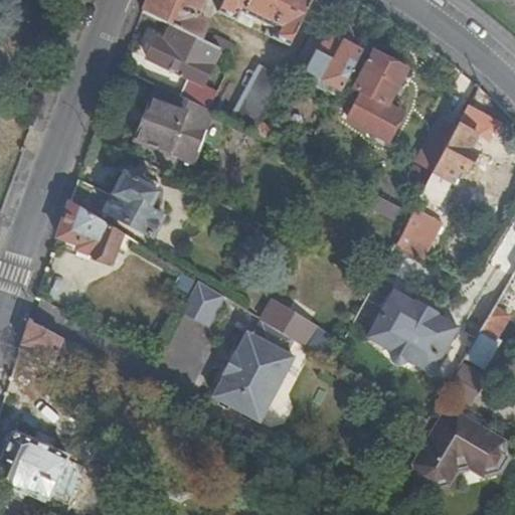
[(149,0),(145,12),(175,26),(205,41),(213,23),(201,18),(207,0),(149,0)]
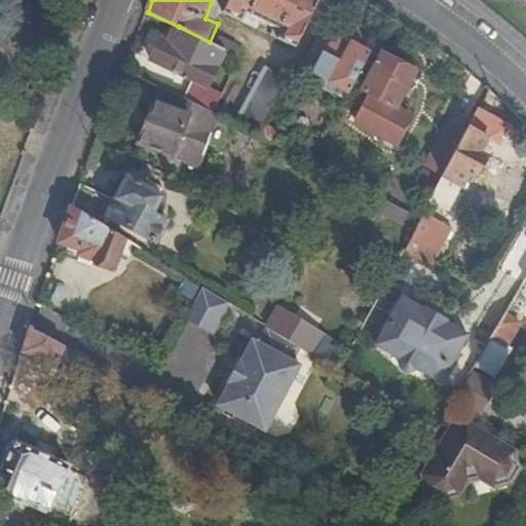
[(317,0),(229,0),(225,10),(257,26),(261,19),(276,26),(273,35),(297,45),(317,0)]
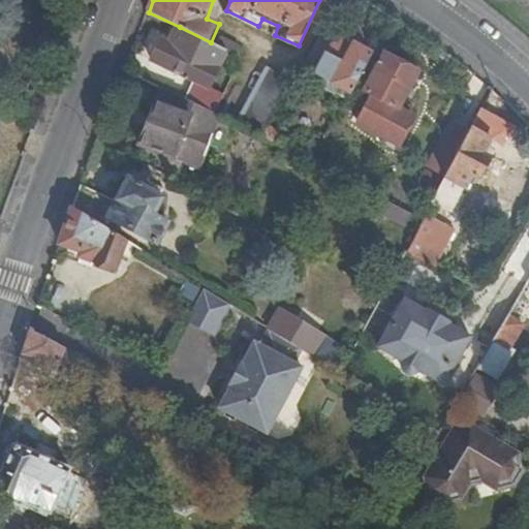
[(528,0),(501,0),(504,0),(506,0),(514,0),(528,12),(528,0)]
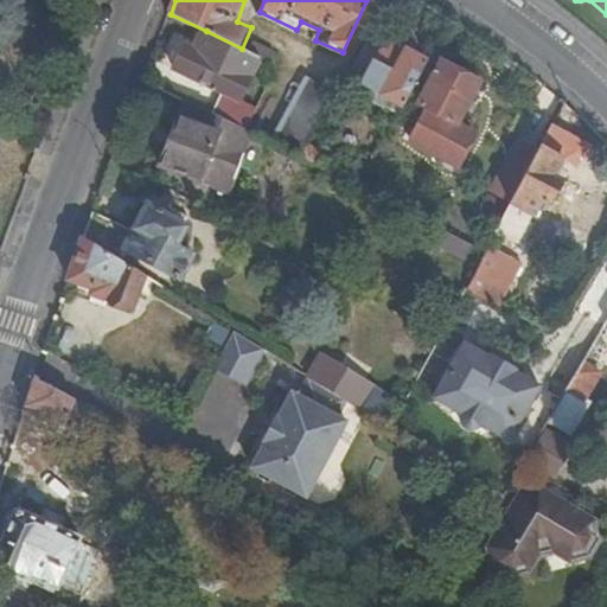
[(242,49),(206,31),(196,51),(185,46),(174,71),(219,94),(211,112),(247,128),(256,110),(238,101),(261,57),(242,49)]
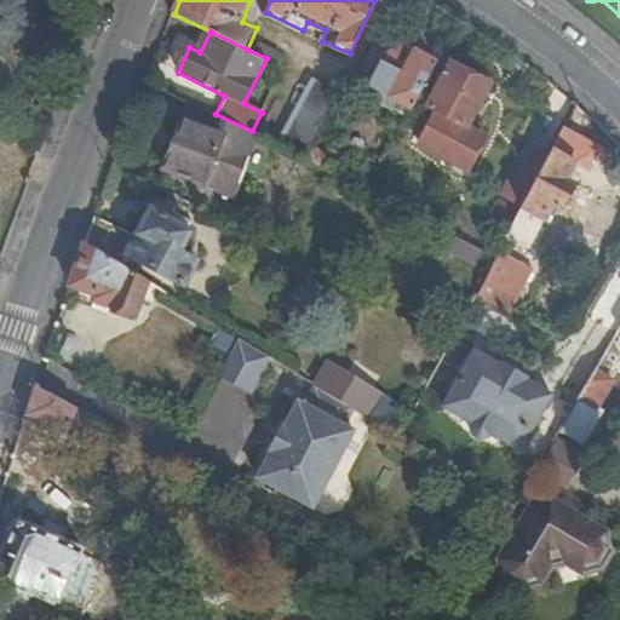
[(408,115),(435,62),(418,52),(419,47),(397,36),(396,40),(382,33),(359,75),(372,82),(397,96),(392,107),(408,115)]
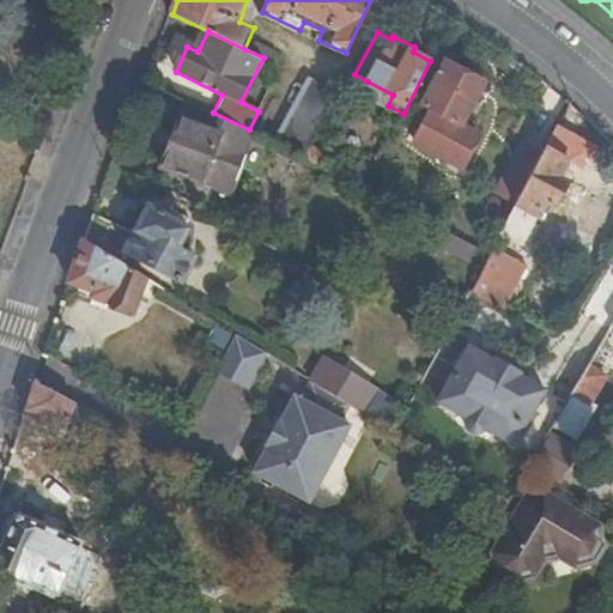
[(461,70),(445,61),(423,104),(431,108),(463,126),(465,122),(486,83),(481,80),(484,74),(465,64),(461,70)]
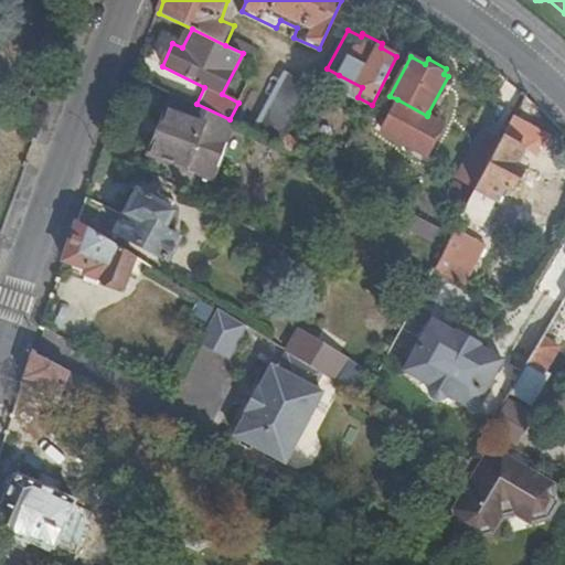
[(280,145),(311,87),(289,71),(256,132),(280,145)]
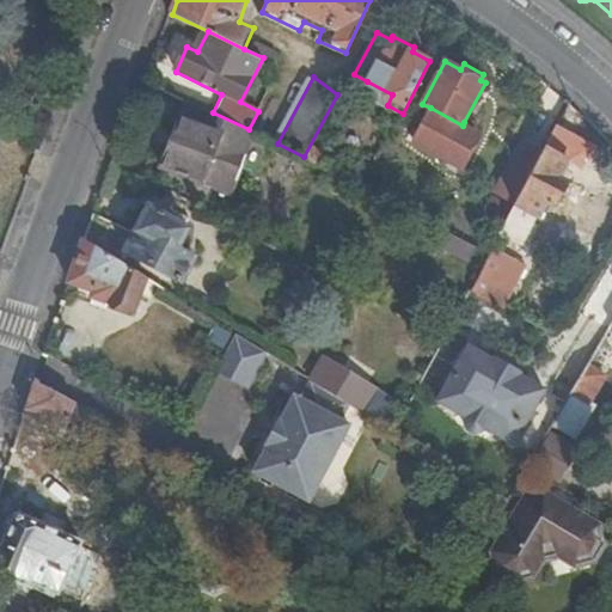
[(392,95),(367,81),(361,92),(387,105),(392,95)]
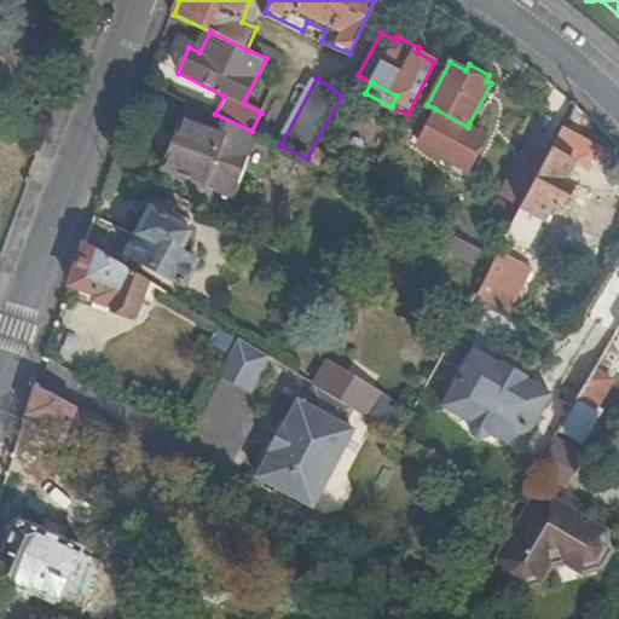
[(215,114),(189,100),(165,169),(247,200),(272,142),(252,131),(215,114)]
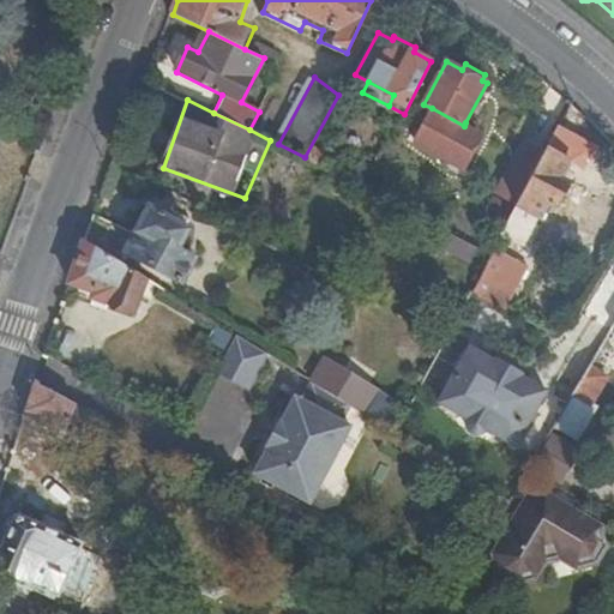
[(481,131),(465,122),(464,126),(432,108),(415,142),(464,166),(481,131)]
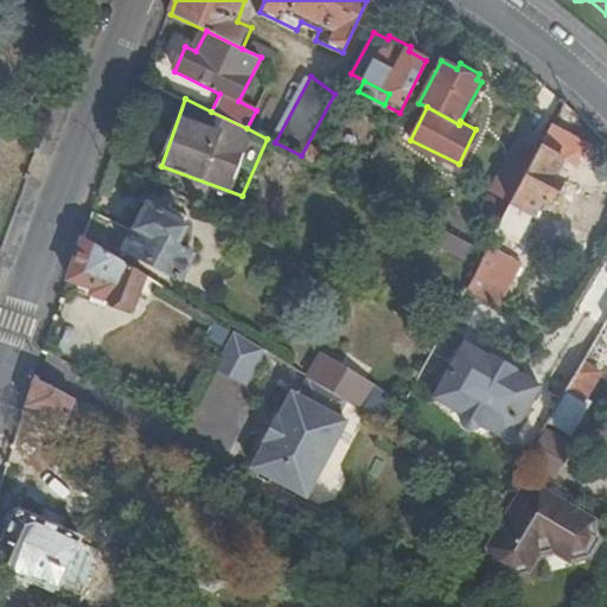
[(569,140),(550,129),(541,147),(511,203),(534,213),(543,196),(550,200),(562,179),(556,174),(567,154),(562,153),(569,140)]
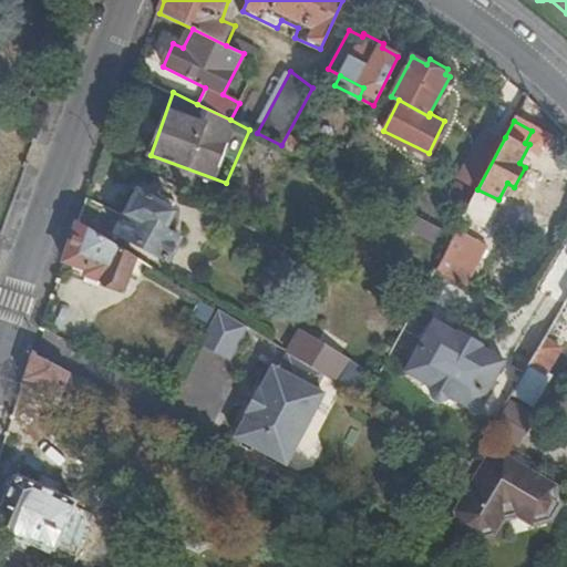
[(477,189),(505,137),(488,127),(461,179),(477,189)]
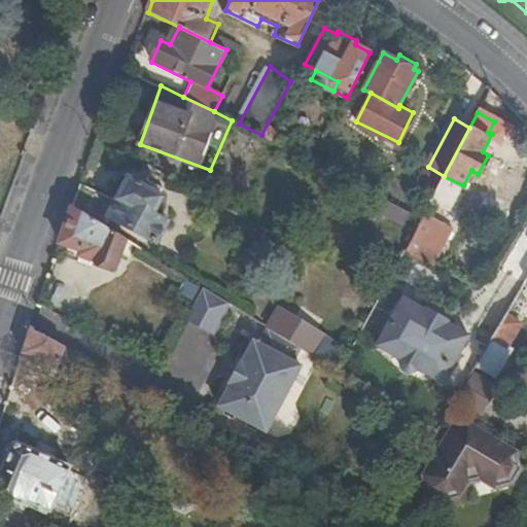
[(423,168),(414,184),(430,192),(440,177),(423,168)]
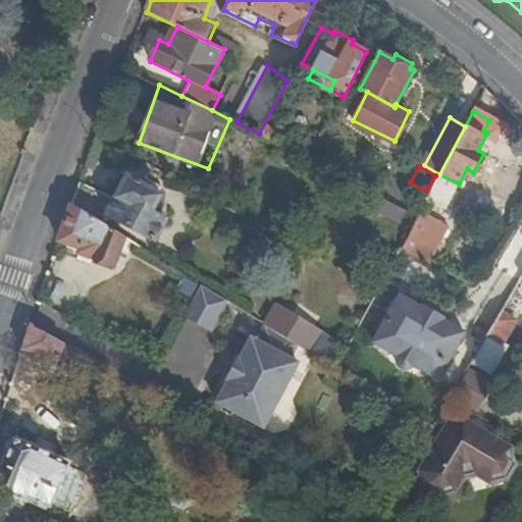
[(83,181),(73,205),(105,223),(107,216),(157,243),(169,220),(152,211),(161,193),(126,175),(115,198),(83,181)]
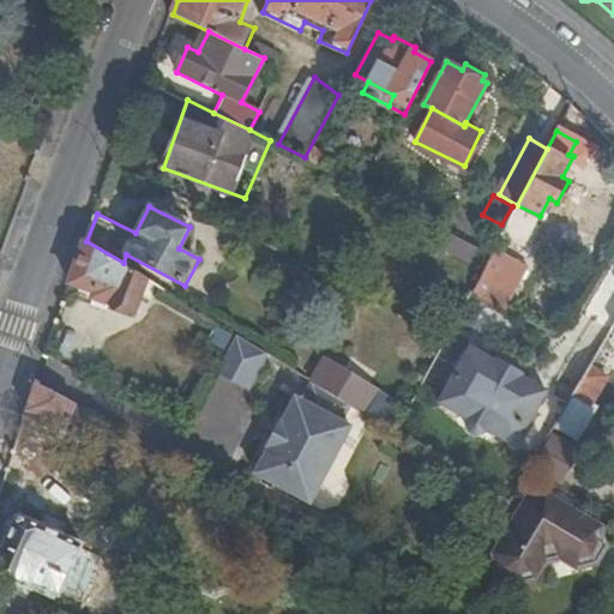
[(438,245),(469,260),(477,245),(446,229),(438,245)]
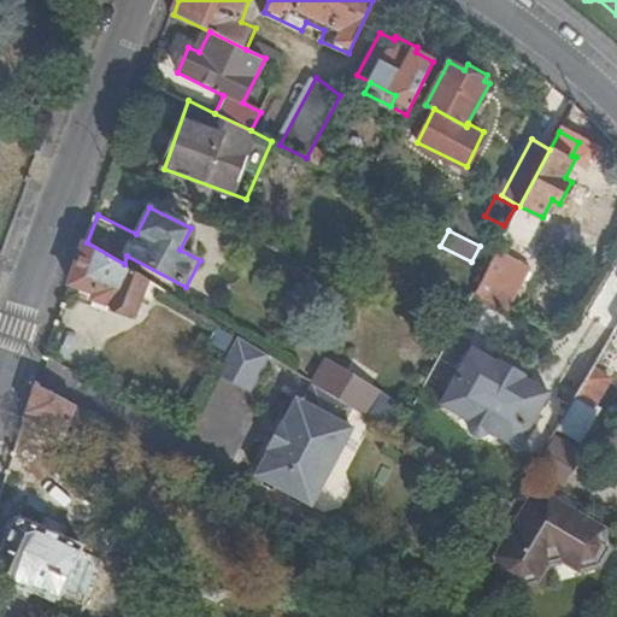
[(87,242),(74,283),(95,291),(93,297),(134,311),(145,277),(124,264),(87,242)]
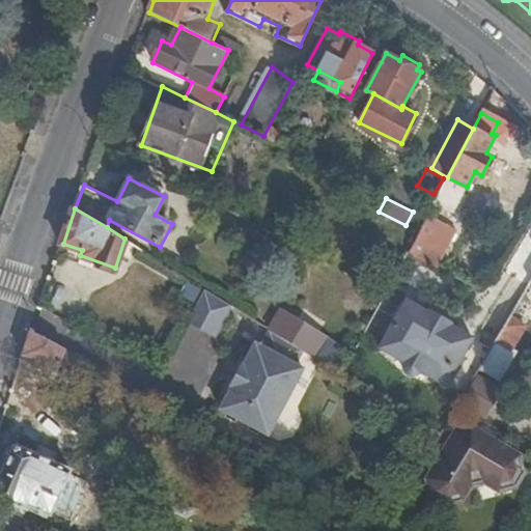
[(425,219),(409,250),(434,263),(451,229),(426,217),(425,219)]
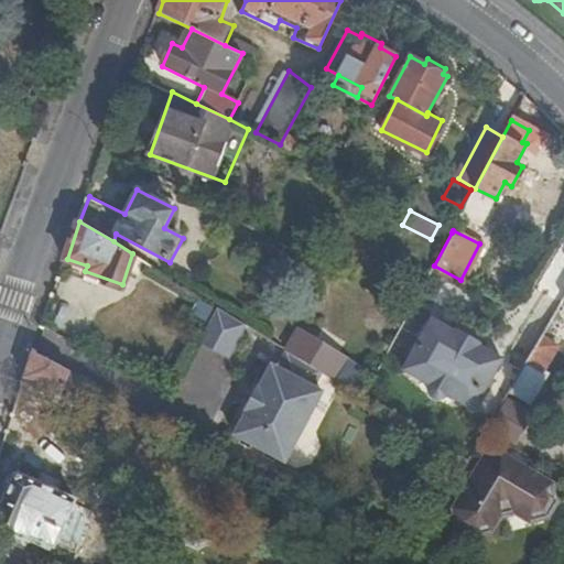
[(220,306),(202,340),(238,359),(256,328),(220,306)]
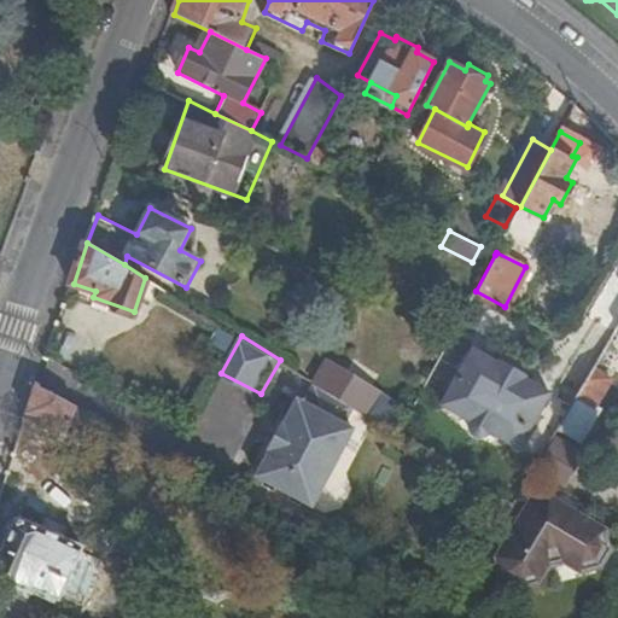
[(473,347),(443,403),(472,418),(470,421),(470,427),(472,431),(476,433),(483,435),(485,433),(490,429),(518,444),(551,390),(524,377),(525,373),(500,359),(500,362),(473,347)]
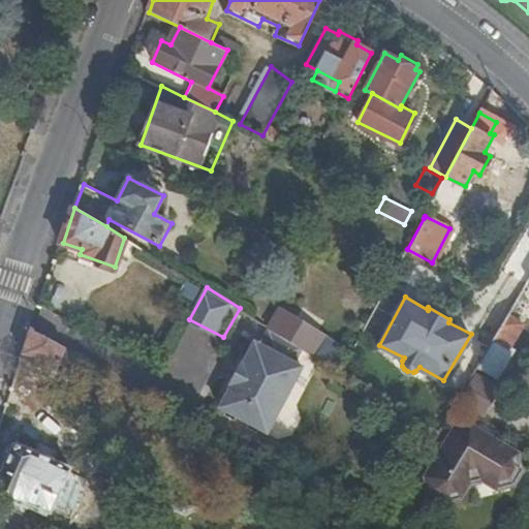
[(343,371),(353,351),(286,310),(276,330),(303,346),(343,371)]
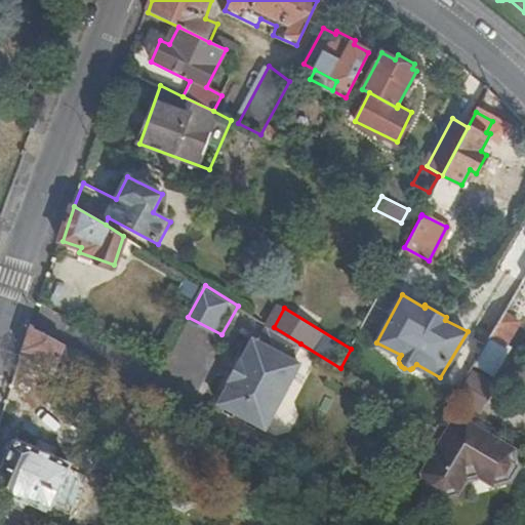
[(520,318),(505,309),(476,357),(495,369),(512,345),(506,341),(520,318)]
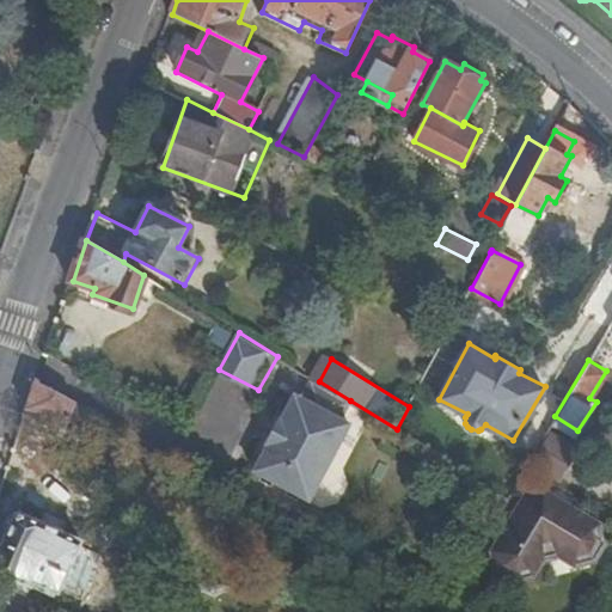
[(343,414),(350,401),(319,381),(312,378),(301,396),(294,391),(281,416),(277,415),(264,438),(268,440),(252,469),(310,499),(353,420),(343,414)]
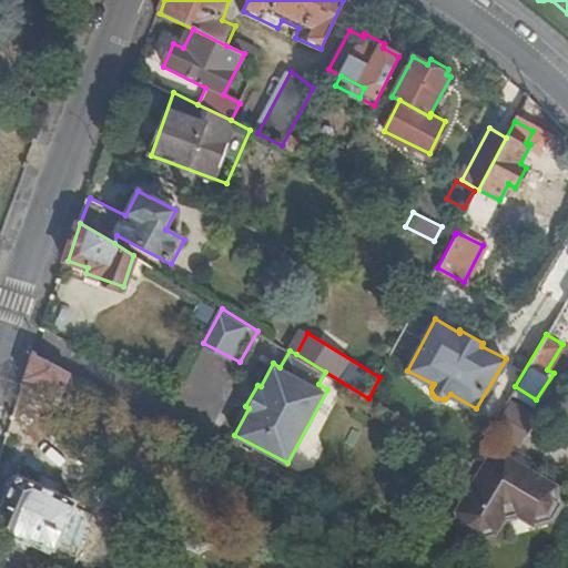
[(34,354),(26,378),(63,392),(70,374),(34,354)]
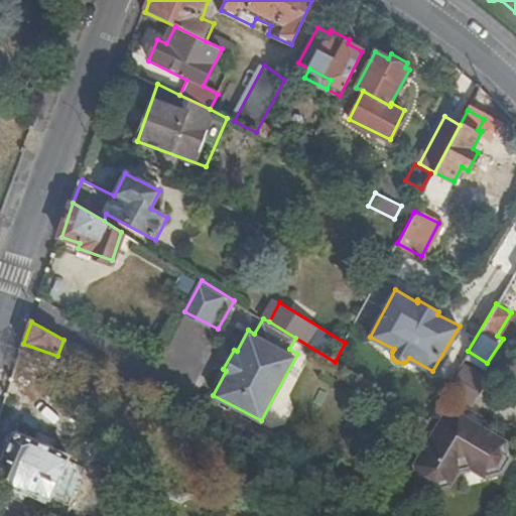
[(57,356),(23,344),(22,350),(56,361),(57,356)]
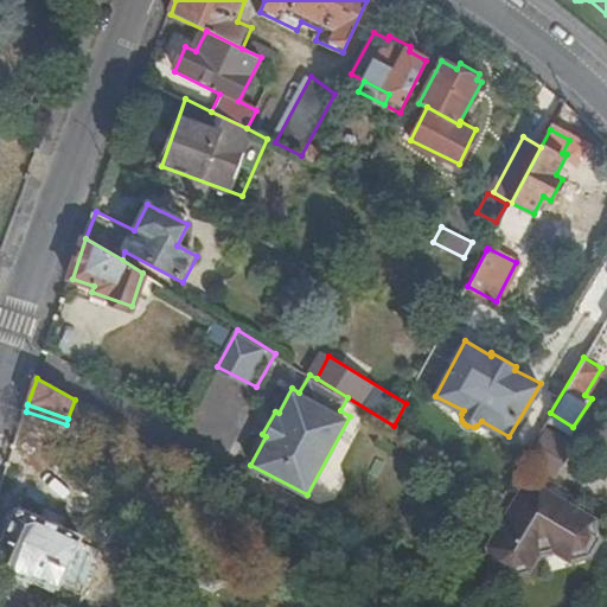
[(588,521),(538,490),(519,494),(487,550),(492,567),(506,575),(523,569),(534,551),(551,549),(568,558),(585,554),(594,536),(588,521)]
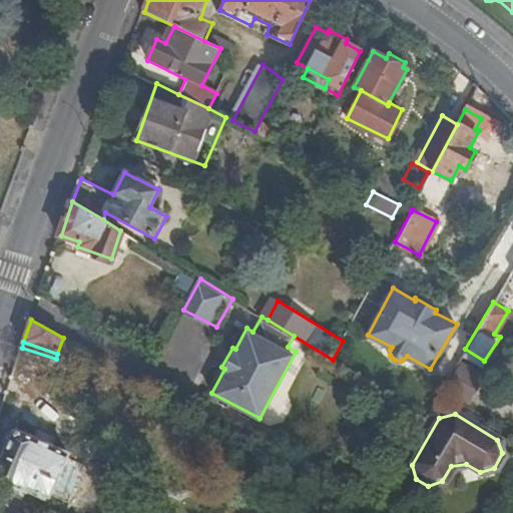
[(49,490),(65,456),(66,453),(22,432),(11,435),(0,459),(0,483),(10,488),(13,485),(27,491),(30,486),(47,494),(49,490)]
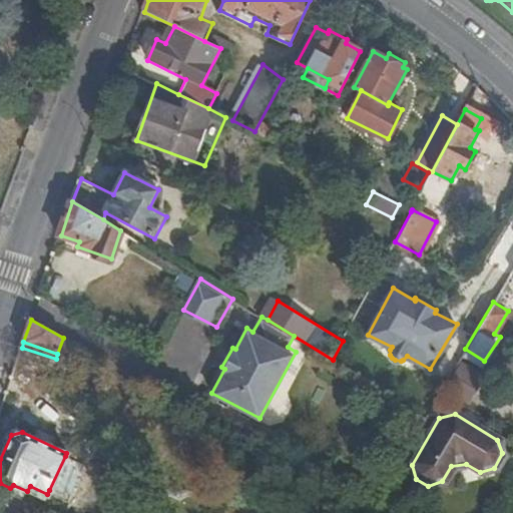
[(75,461),(65,456),(49,490),(59,494),(75,461)]
